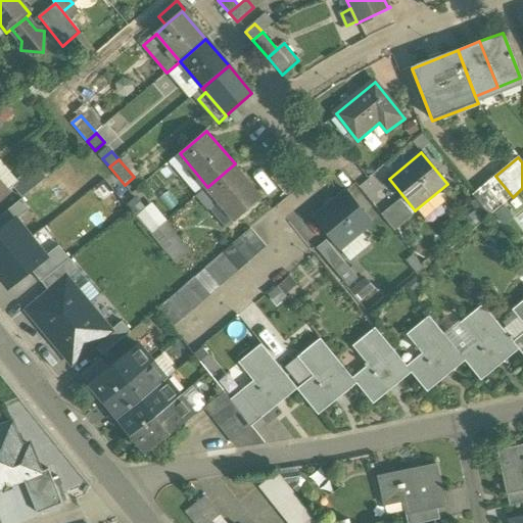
[(17,182),(0,160),(0,184),(7,193),(13,188),(12,186),(17,182)]
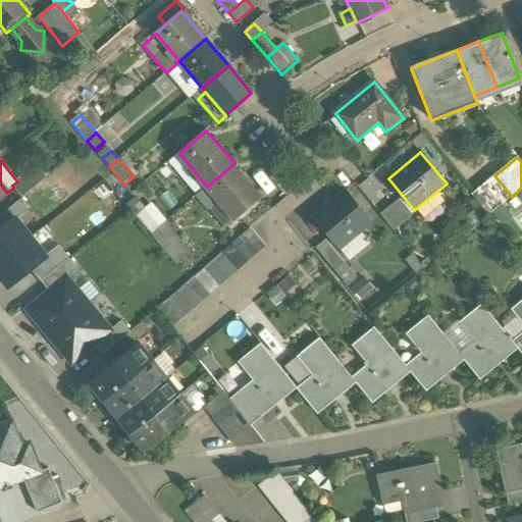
[(262,197),(235,163),(207,187),(211,192),(219,201),(236,219),(262,197)]
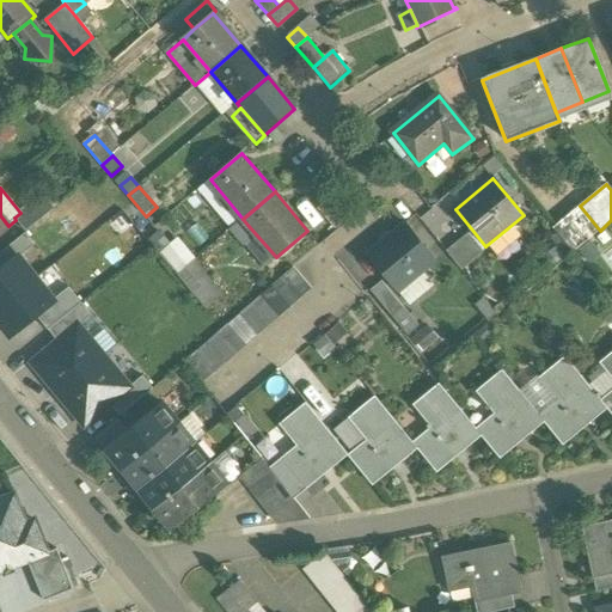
[(20,213),(14,218),(16,220),(25,232),(54,209),(42,196),(20,213)]
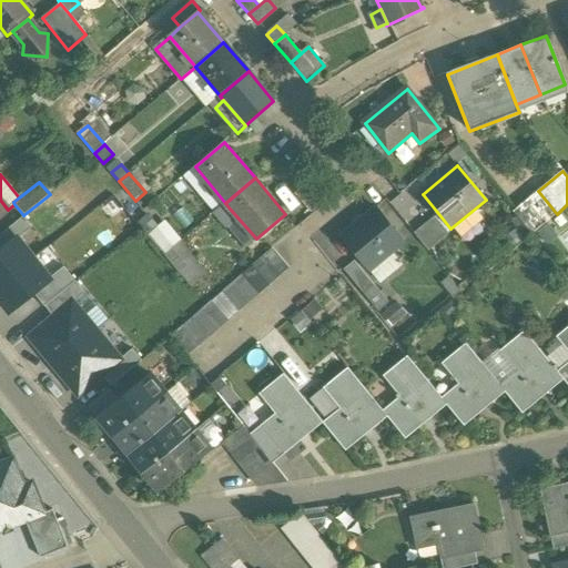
[(321,203),(305,185),(295,193),(312,212),(321,203)]
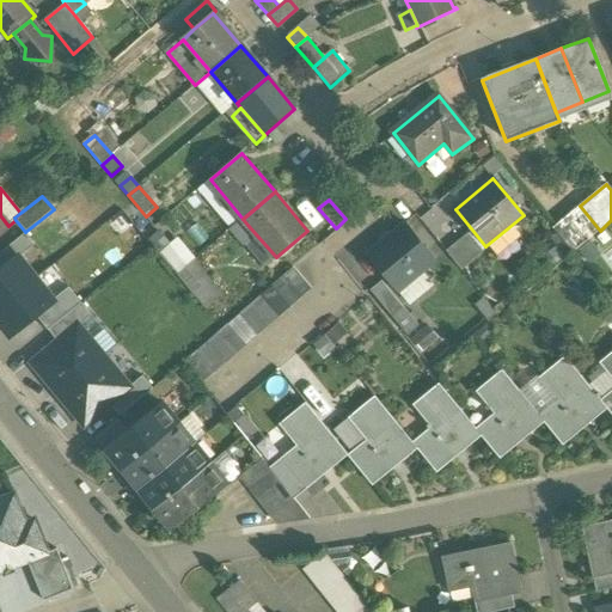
[(580,206),(552,228),(573,254),(600,231),(580,206)]
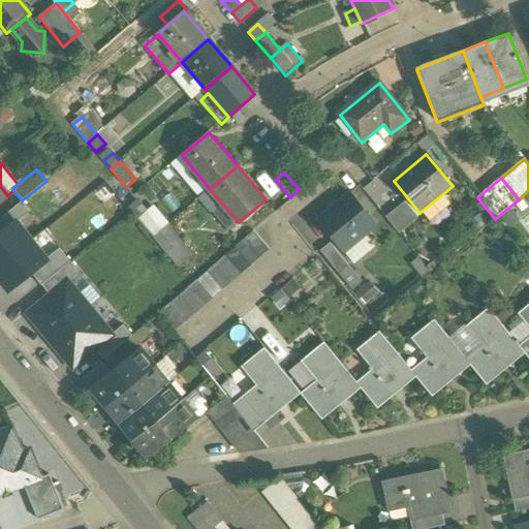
[(214,194),(205,201),(213,211),(222,204),(214,194)]
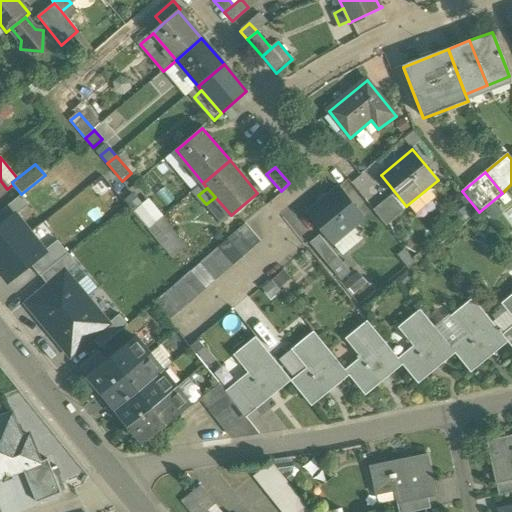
[(339,189),(308,214),(333,245),(364,220),(339,189)]
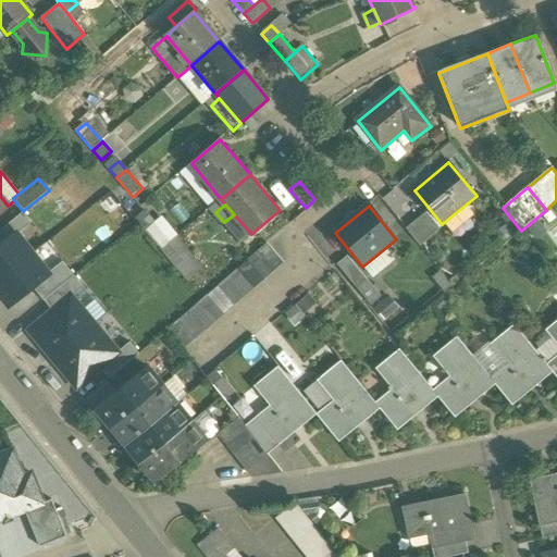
[(443,225),(442,224),(429,208),(405,227),(419,245),(443,225)]
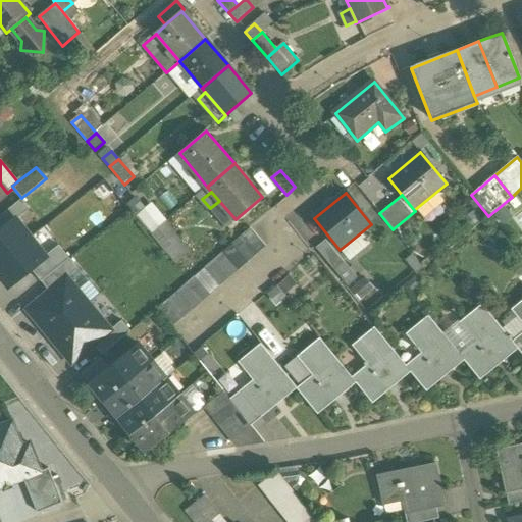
[(0,216),(0,230),(1,231),(16,219),(30,209),(21,199),(0,216)]
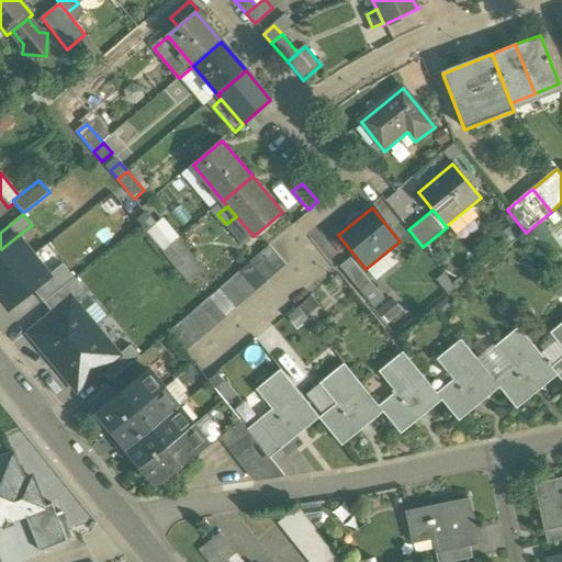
[(173,244),(158,225),(147,235),(163,253),(173,244)]
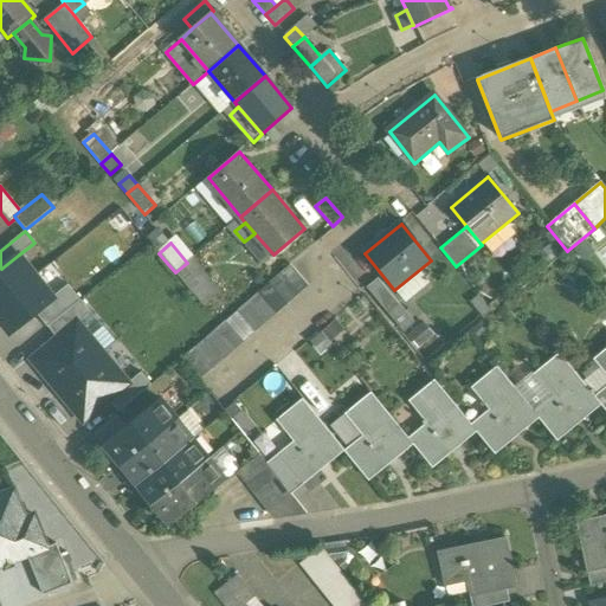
[(0,269),(0,303),(36,276),(19,255),(1,269),(0,269)]
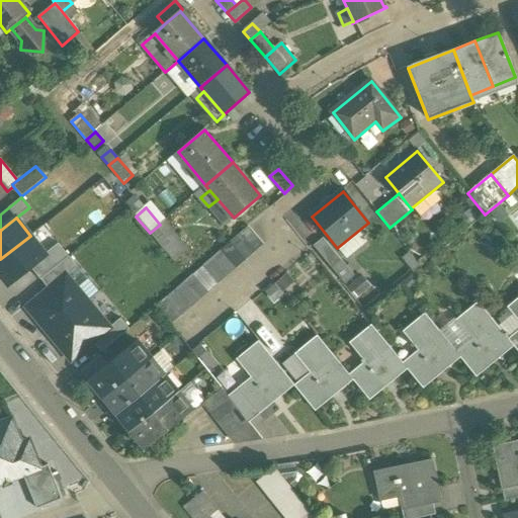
[(173,230),(165,220),(160,225),(168,234),(173,230)]
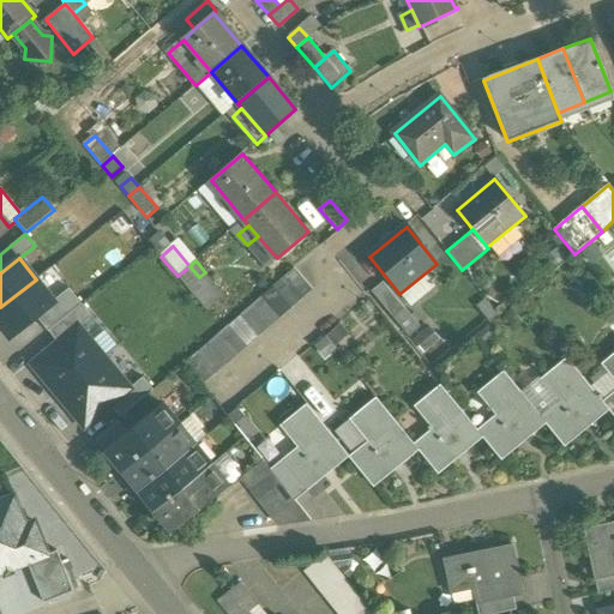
[(199,277),(190,266),(178,276),(196,298),(208,287),(199,277)]
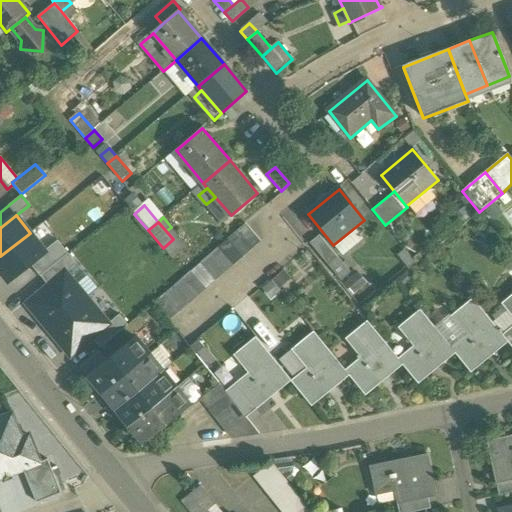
[(260,242),(245,224),(236,232),(251,250),(260,242)]
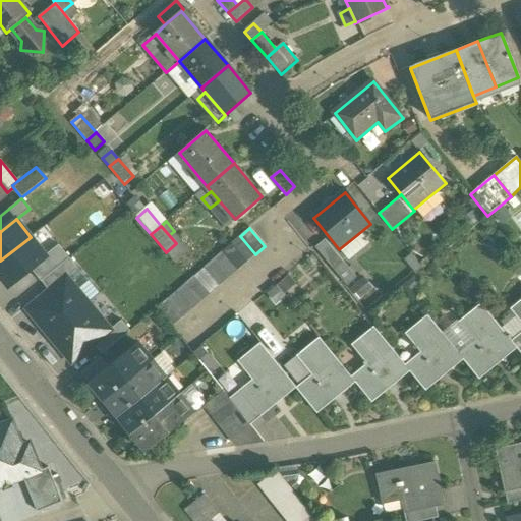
[(255,254),(240,236),(231,244),(246,263),(255,254)]
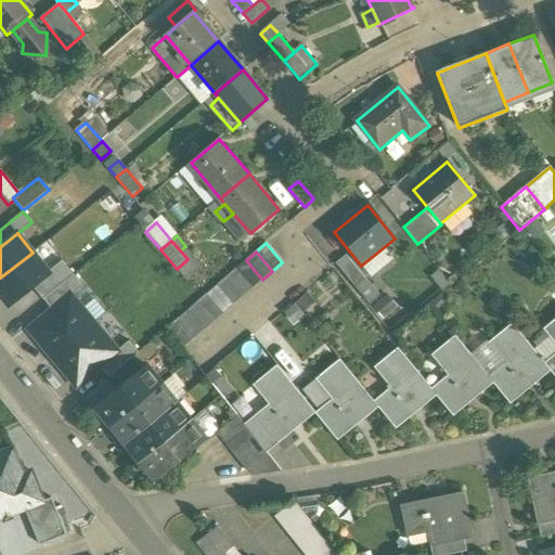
[(50,273),(33,253),(0,278),(0,293),(10,306),(33,287),(50,273)]
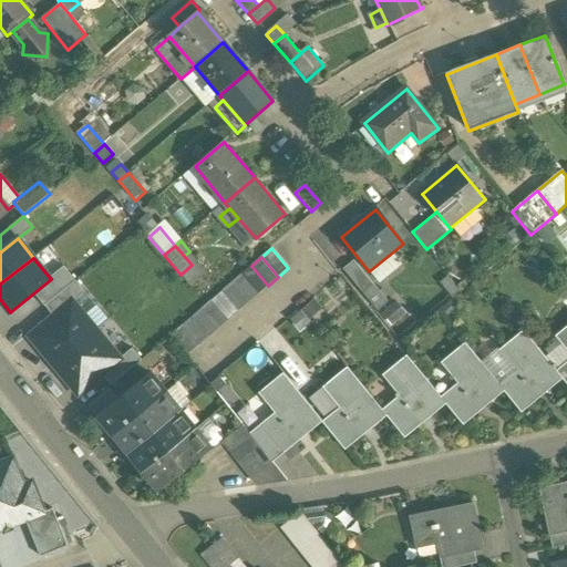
[(372,287),(353,263),(343,270),(362,295),(372,287)]
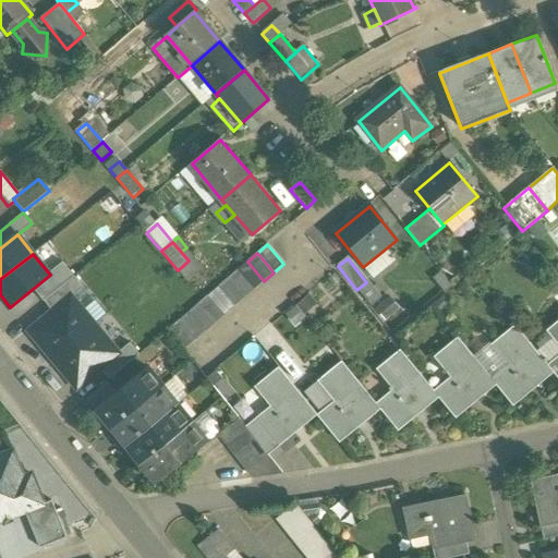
[(264,281),(247,262),(237,269),(254,290),(264,281)]
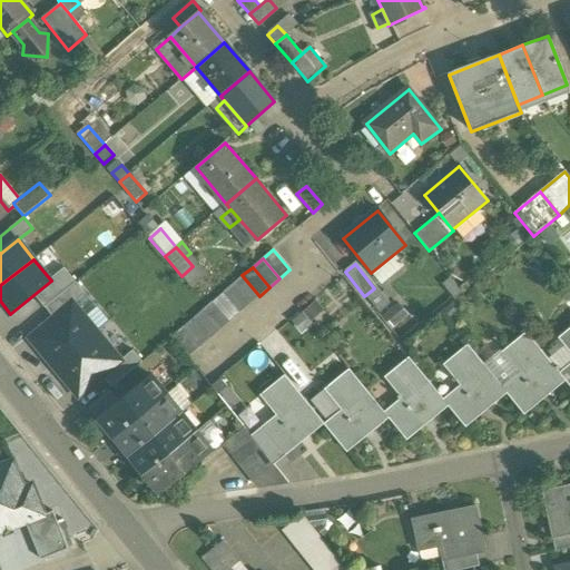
[(45,308),(76,283),(65,269),(51,281),(33,295),(45,308)]
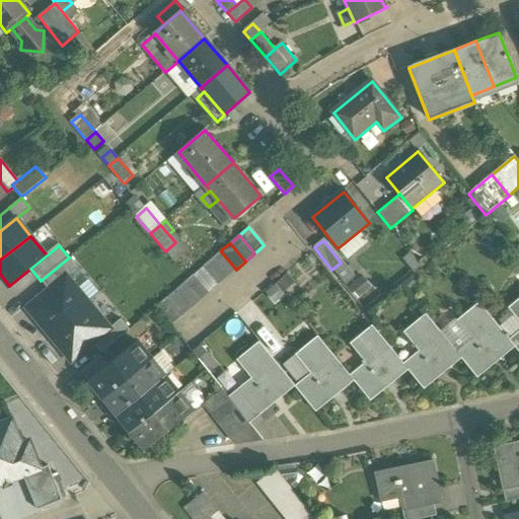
[(236,270),(220,250),(211,258),(227,278),(236,270)]
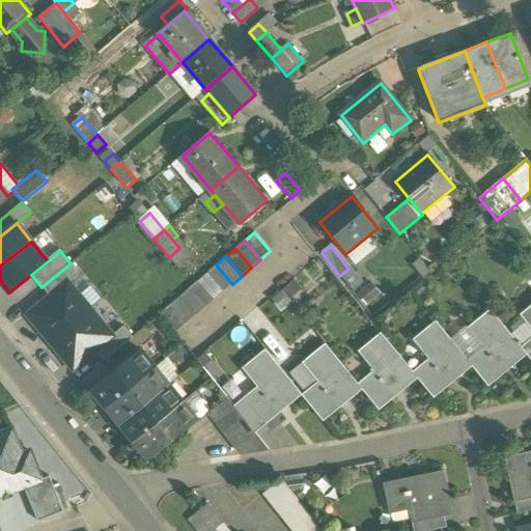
[(71,263),(42,287),(50,297),(67,282),(79,273),(71,263)]
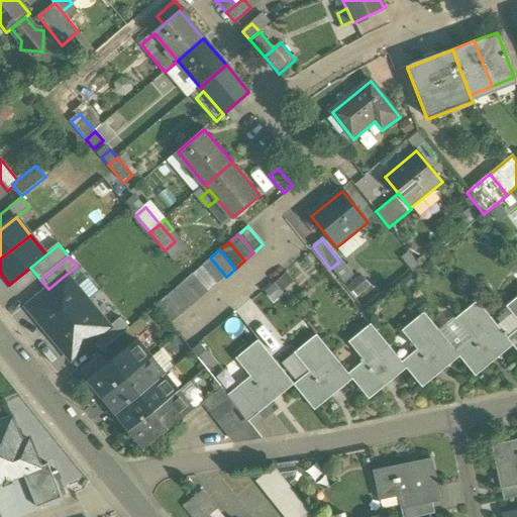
[(226,277),(210,257),(201,266),(217,284),(226,277)]
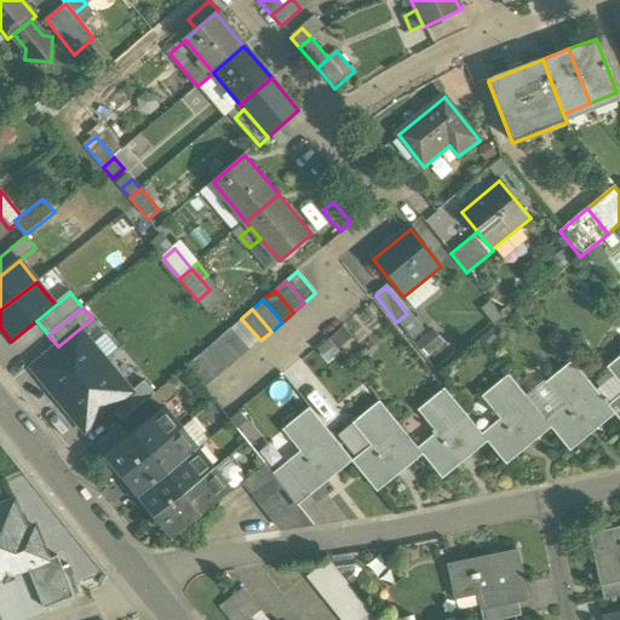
[(85,326),(108,352),(118,345),(95,319),(85,326)]
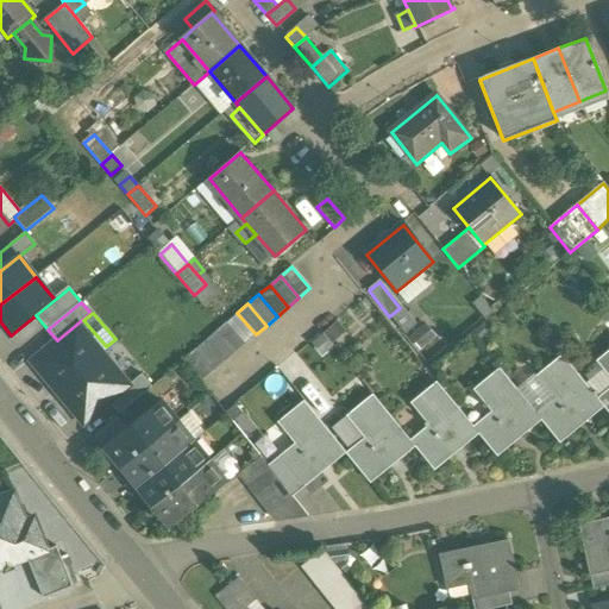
[(245,344),(226,322),(215,332),(233,353),(245,344)]
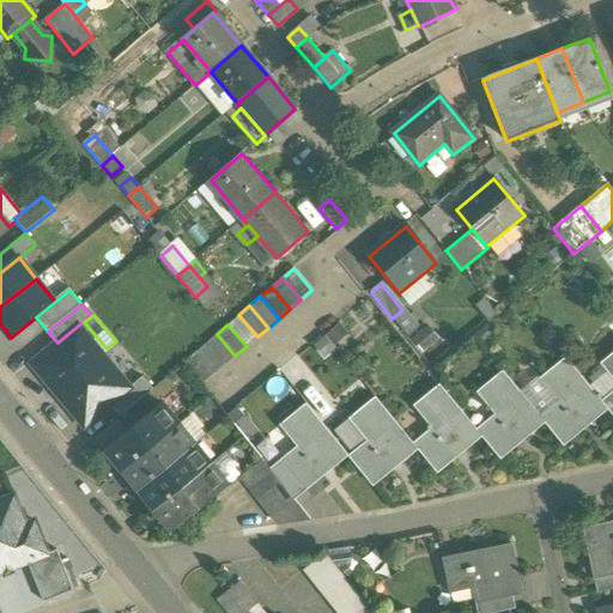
[(31,364),(58,395),(104,358),(78,326),(58,343),(31,364)]
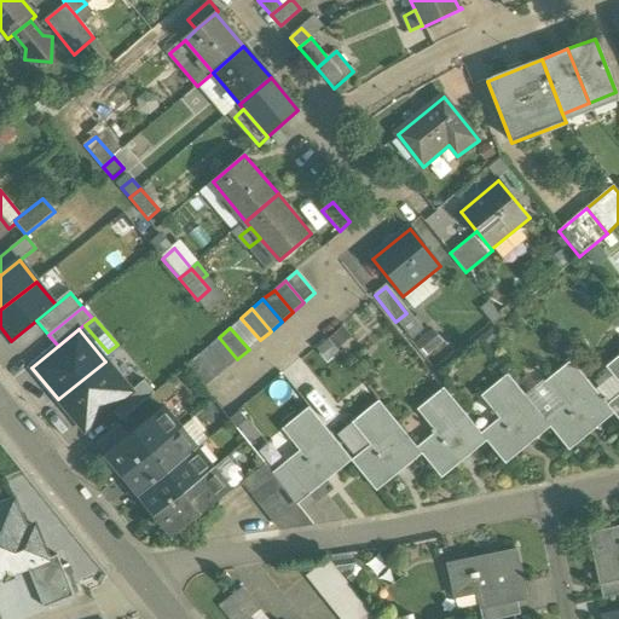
[(237,359),(219,337),(208,347),(226,369),(237,359)]
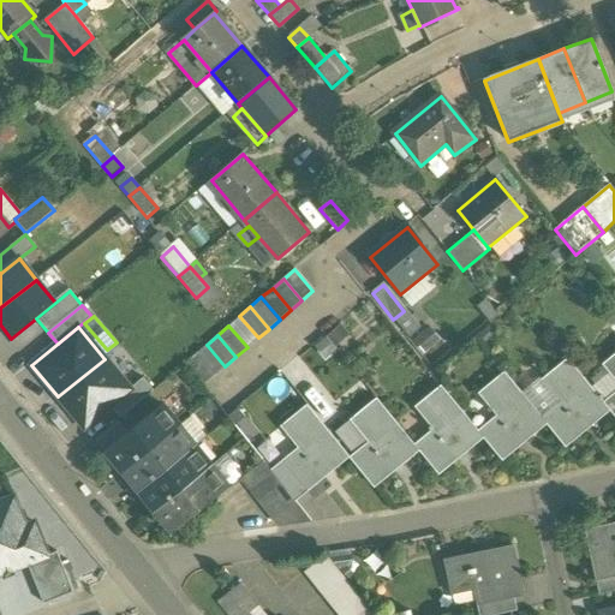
[(225,366),(207,345),(196,354),(214,376),(225,366)]
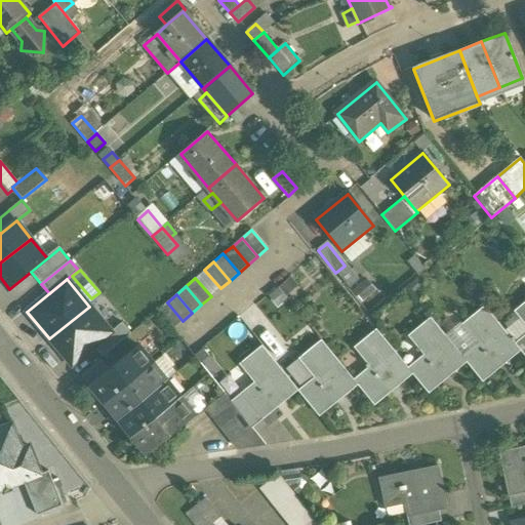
[(183,321),(167,303),(158,310),(173,329),(183,321)]
